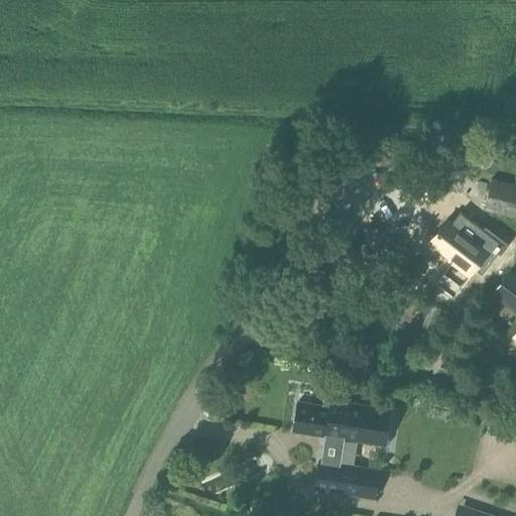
[(418,241),(433,202),(338,163),(321,203),(418,241)]
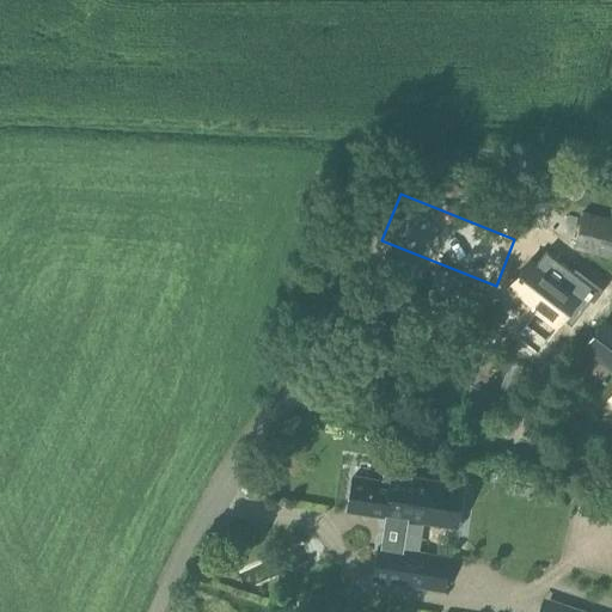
[(611,220),(583,214),(575,248),(611,256),(611,220)]
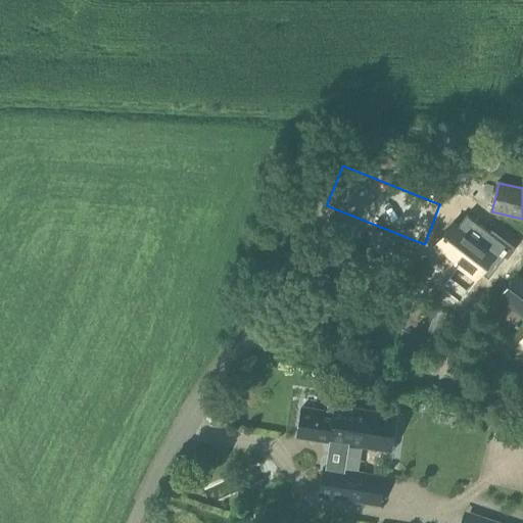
[(522,245),(522,235),(470,208),(456,242),(512,268),(522,245)]
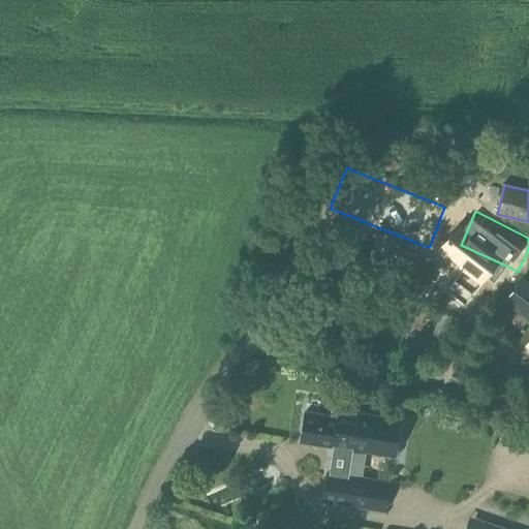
[(443,294),(460,296),(462,261),(444,260),(443,294)]
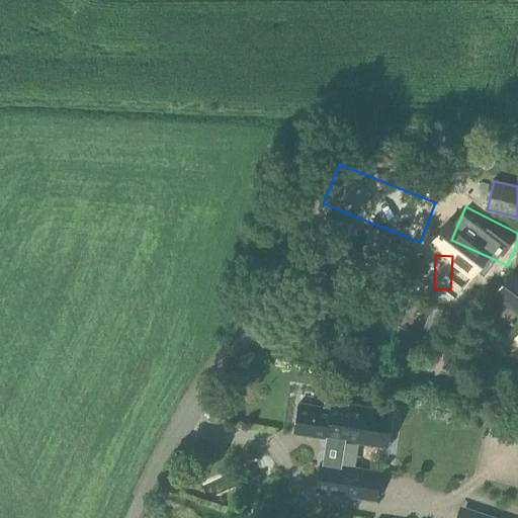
[(517,277),(511,272),(496,294),(517,310),(517,277)]
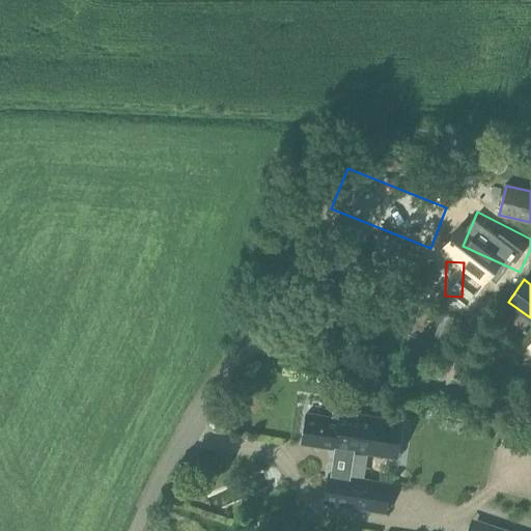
[(392,483),(345,477),(348,449),(398,455),(402,422),(340,414),(339,419),(306,415),(302,444),(335,448),(332,475),(330,475),(327,502),(388,510),(392,483)]
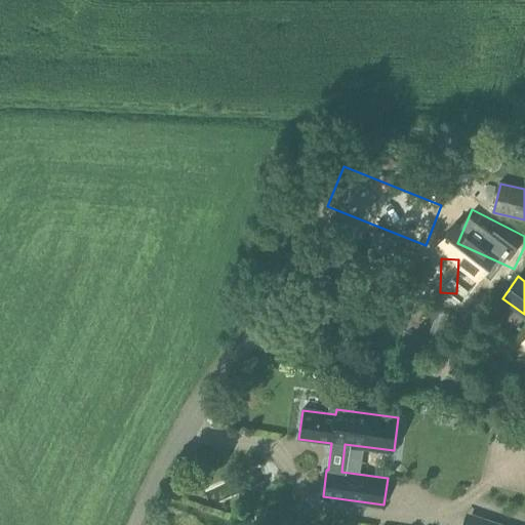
[(507,524),(467,511),(461,524),(507,524)]
